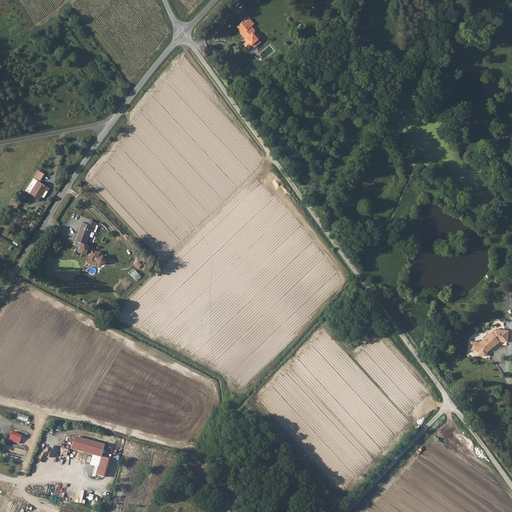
[(255,36),(256,35),(250,27),(254,23),(250,18),(247,21),(244,24),(242,22),(237,27),(240,30),(239,31),(245,39),(247,37),(249,40),(246,42),(244,44),(247,49),(252,45),(255,42),(257,45),(261,43),(258,39),(255,36)]
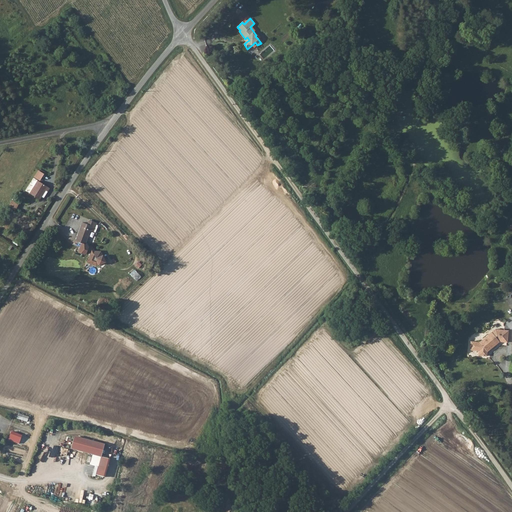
[(260,53),(266,60),(277,50),(271,43),(260,53)]
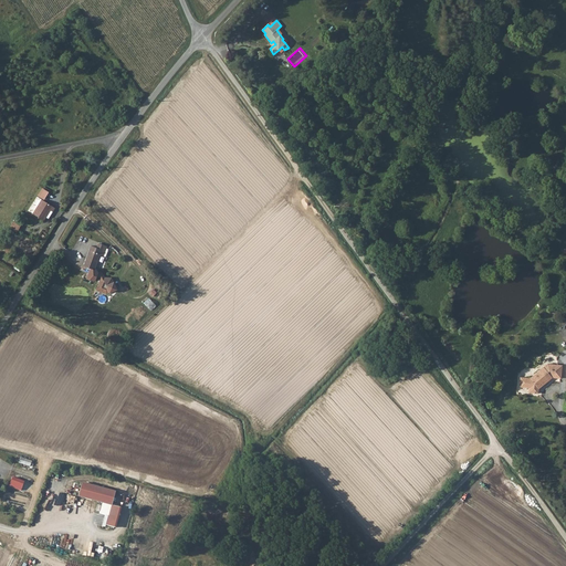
[(44,203),(49,197),(42,192),(38,200),(44,203)]
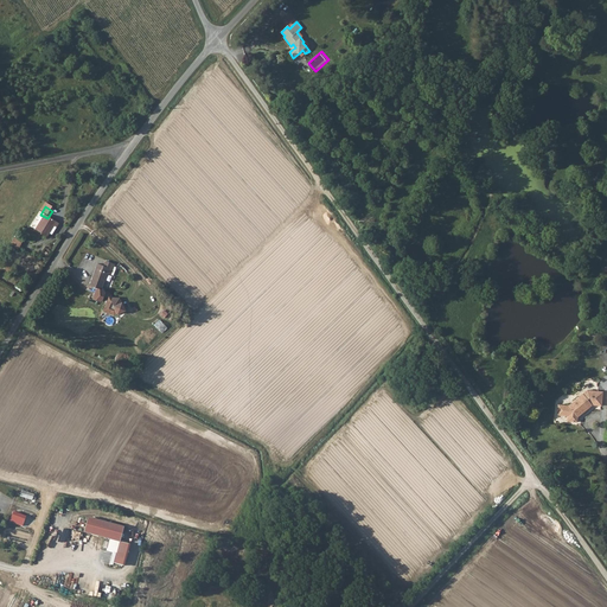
[(50,238),(57,227),(44,218),(34,234),(45,241),(48,237),(50,238)]
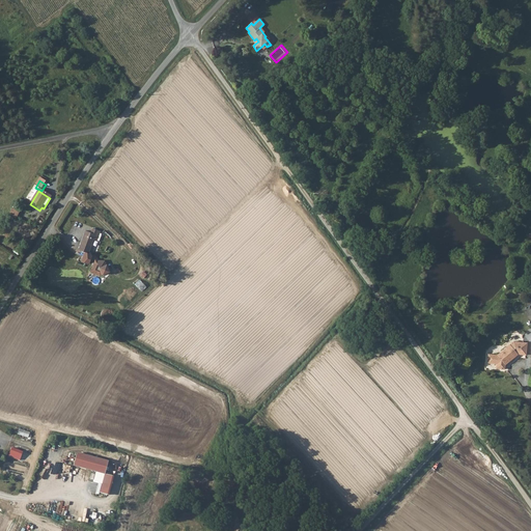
[(11,222),(16,224),(21,216),(16,213),(12,219),(11,222)]
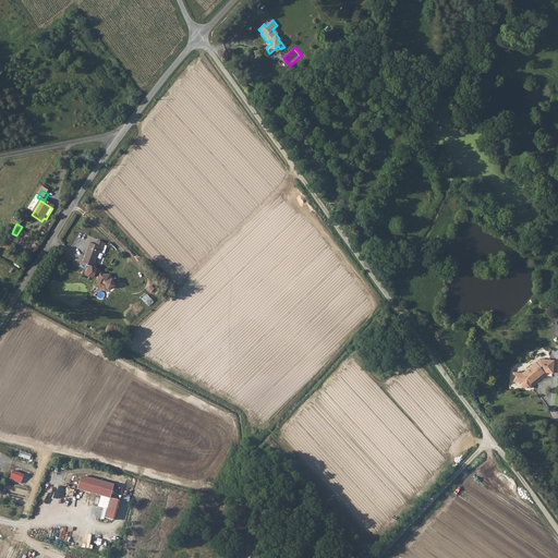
[(88,264),(84,274),(91,276),(94,275),(95,270),(97,271),(99,275),(97,278),(100,284),(105,286),(107,284),(108,287),(116,283),(111,276),(109,277),(106,271),(102,271),(100,267),(92,265),(97,251),(101,252),(104,243),(95,240),(94,243),(88,242),(82,262),(88,264)]
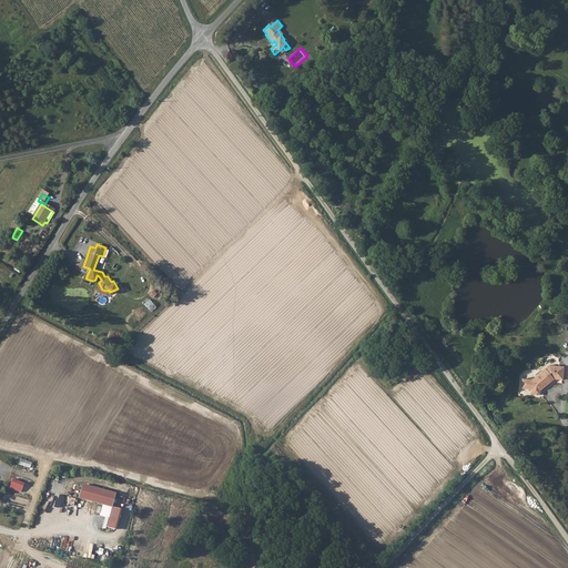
[(102,290),(99,283),(97,290),(108,293),(110,292),(109,290),(107,291),(102,290)]
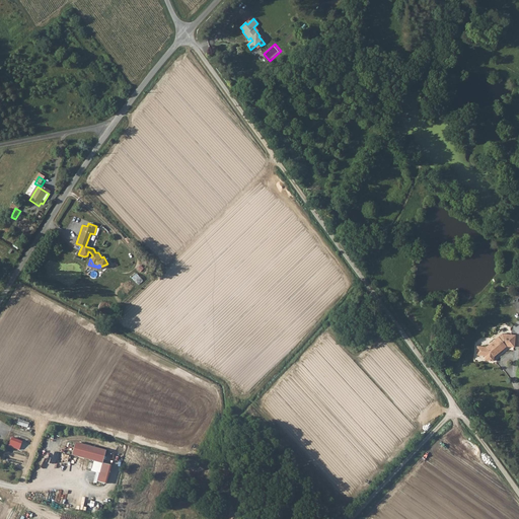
[(138,274),(134,278),(140,284),(144,280),(138,274)]
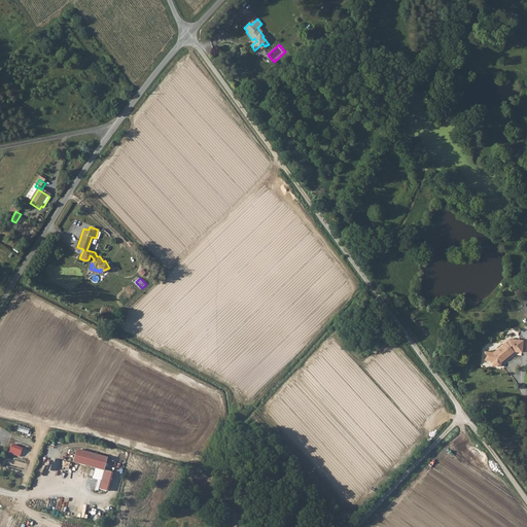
[(521,353),(523,342),(515,340),(514,346),(511,345),(510,347),(506,345),(504,347),(502,346),(494,353),(485,352),(484,359),(492,359),(494,361),(493,363),(493,364),(493,367),(499,369),(500,363),(514,352),(521,353)]
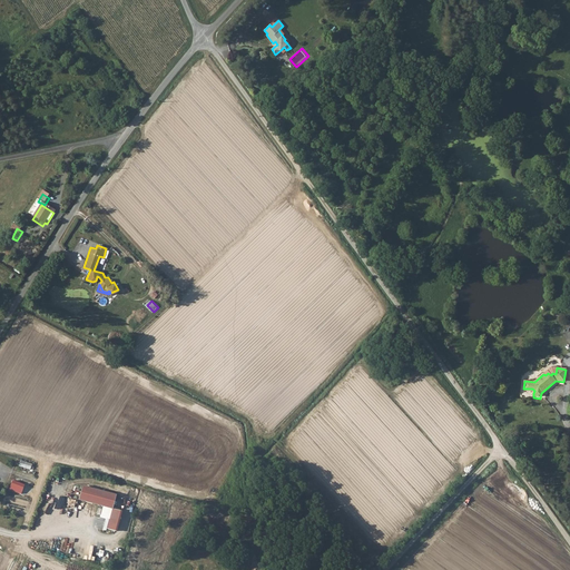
[(530,392),(530,397),(533,397),(533,394),(533,393),(534,391),(532,389),(523,389),(523,392),(530,392)]
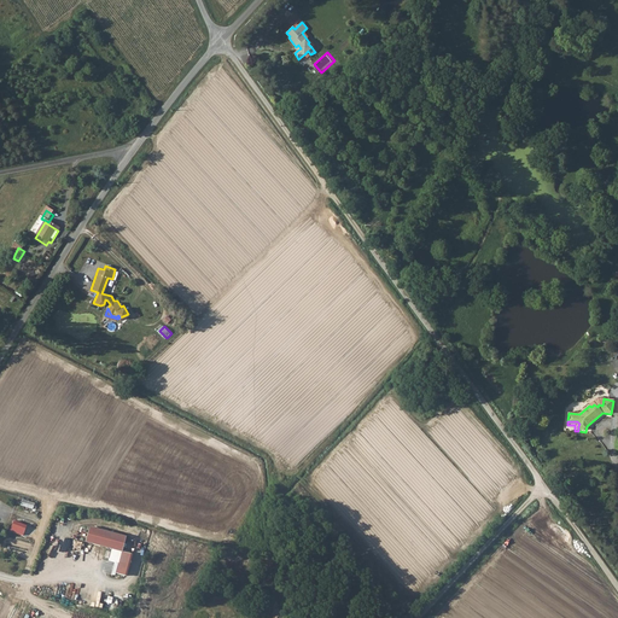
[(127,536),(89,526),(86,541),(123,551),(127,536)]
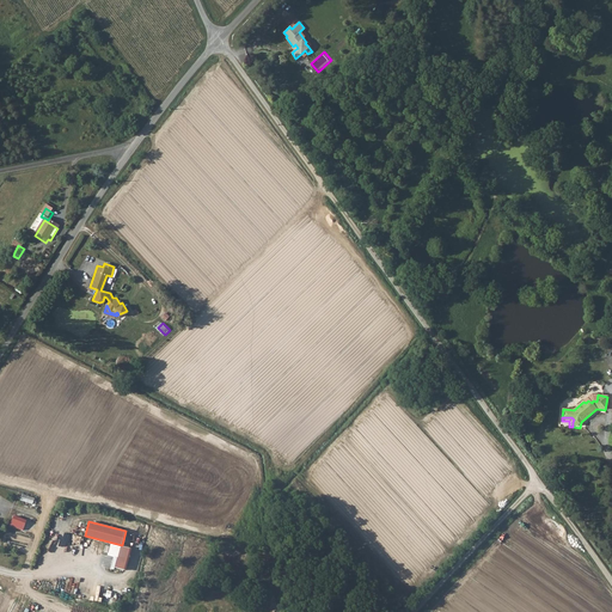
[(124,569),(130,548),(122,545),(116,567),(124,569)]
